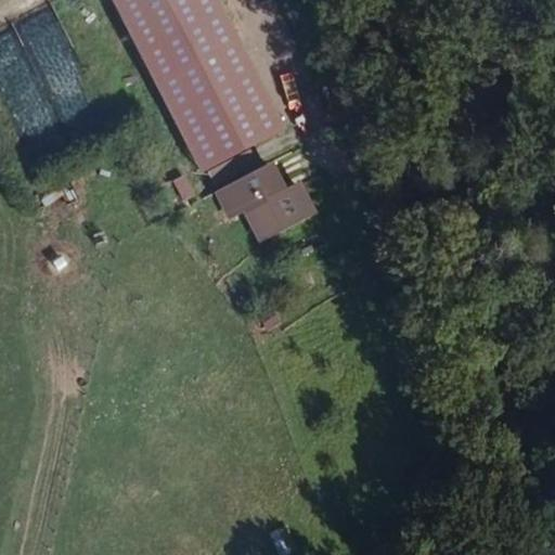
[(286,131),(218,0),(111,0),(202,175),(207,171),(255,147),(286,131)]
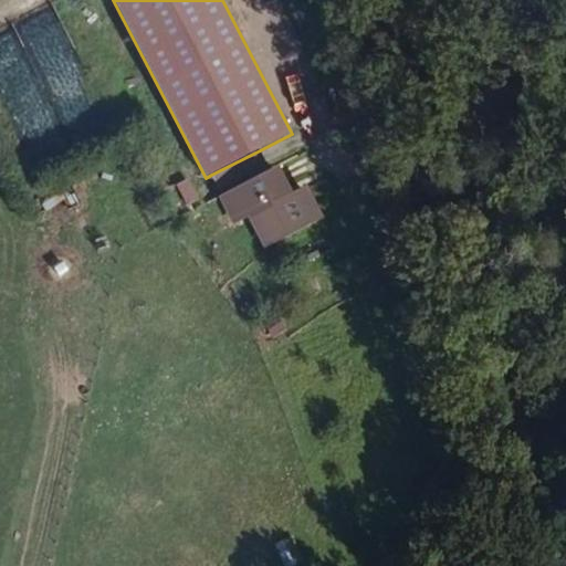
[(260,150),(211,175),(221,194),(270,168),(260,150)]
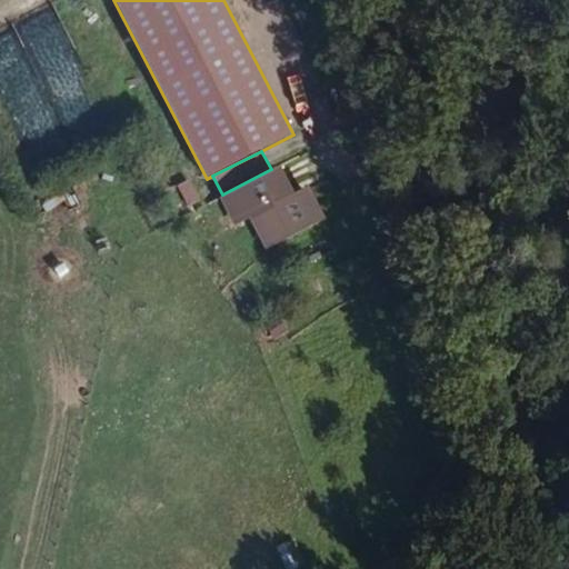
[(327,219),(309,186),(295,193),(280,165),(271,169),(222,195),(219,196),(235,226),(250,217),(267,249),(327,219)]
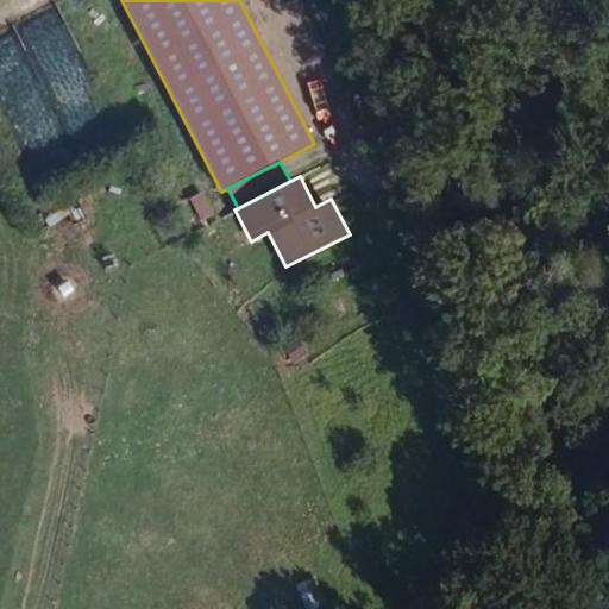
[(203,192),(189,199),(202,223),(215,215),(203,192)]
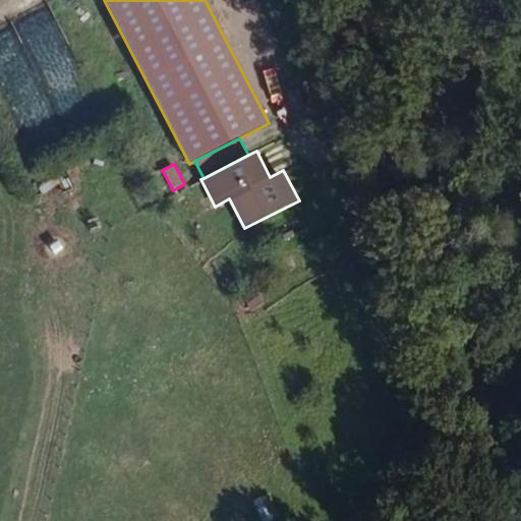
[(276,502),(257,508),(262,520),(269,520),(281,517),(276,502)]
